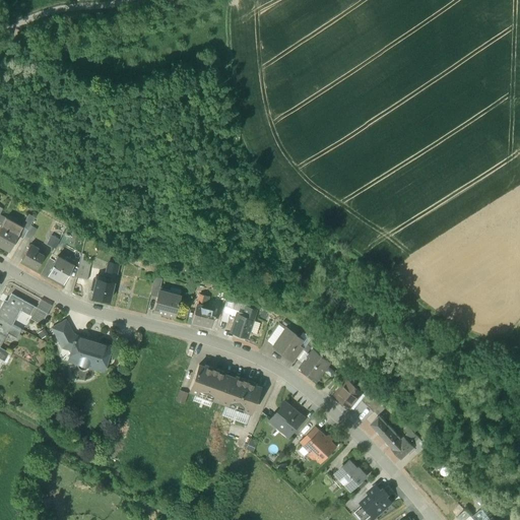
[(3,209),(0,213),(0,223),(2,225),(2,224),(6,217),(9,212),(3,209)]
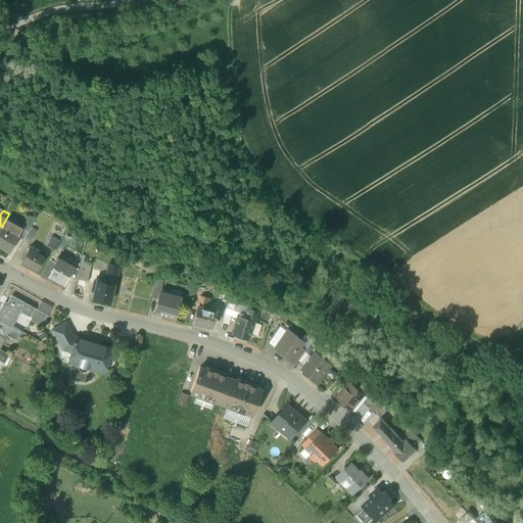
[(22,229),(28,233),(32,227),(36,219),(30,216),(24,228),(22,229)]
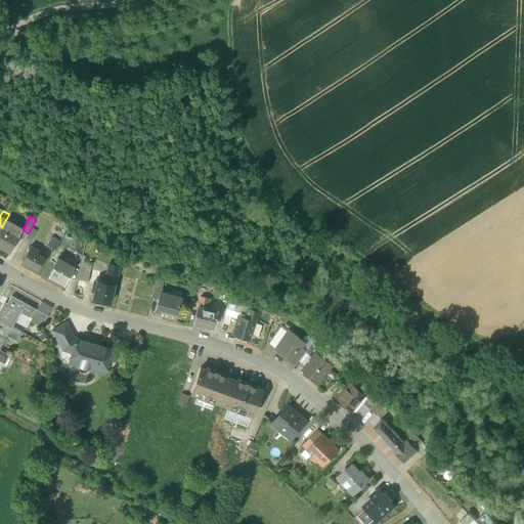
[(2,226),(19,235),(23,229),(24,228),(6,219),(2,226)]
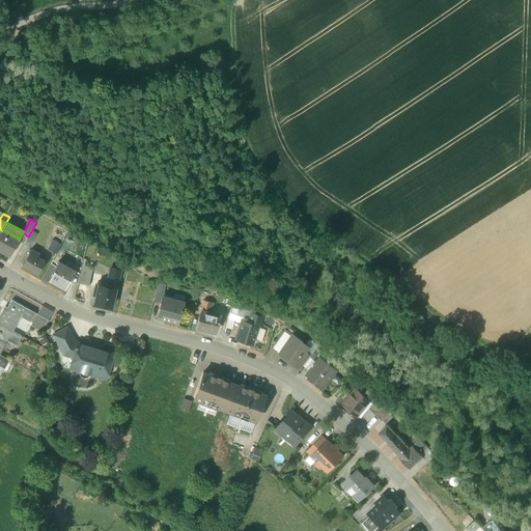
[(20,239),(2,229),(2,230),(0,233),(0,252),(9,257),(18,242),(20,239)]
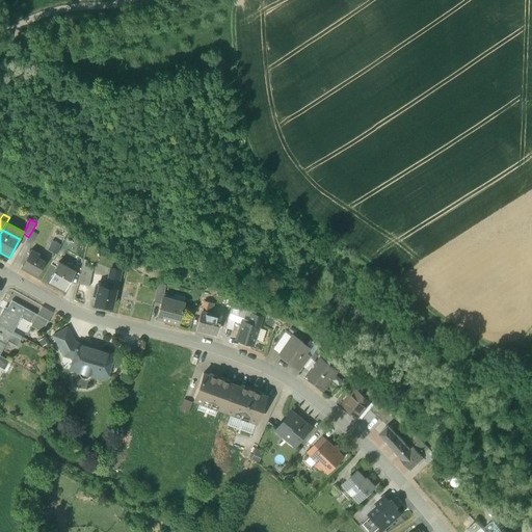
[(38,234),(32,231),(28,237),(26,241),(32,245),(38,234)]
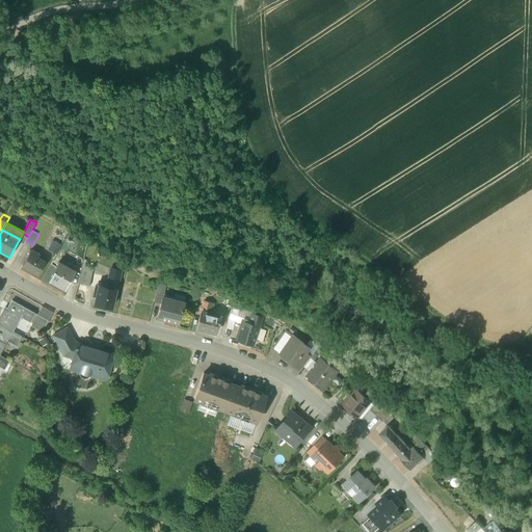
[(20,239),(18,242),(24,245),(26,241),(28,237),(23,233),(20,239)]
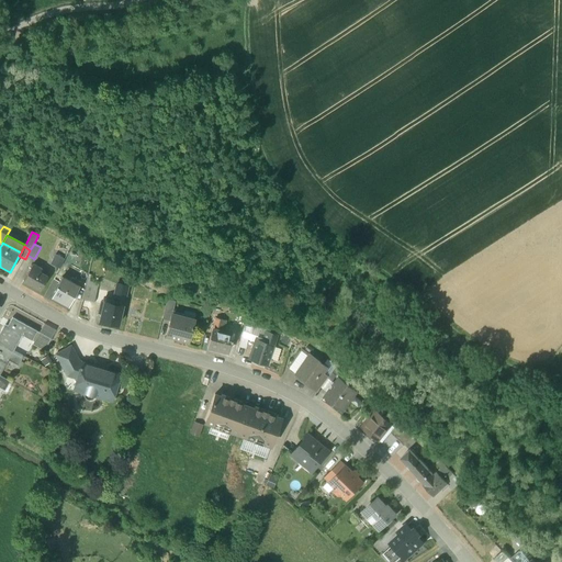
[(52,265),(59,269),(60,267),(65,260),(56,256),(52,265)]
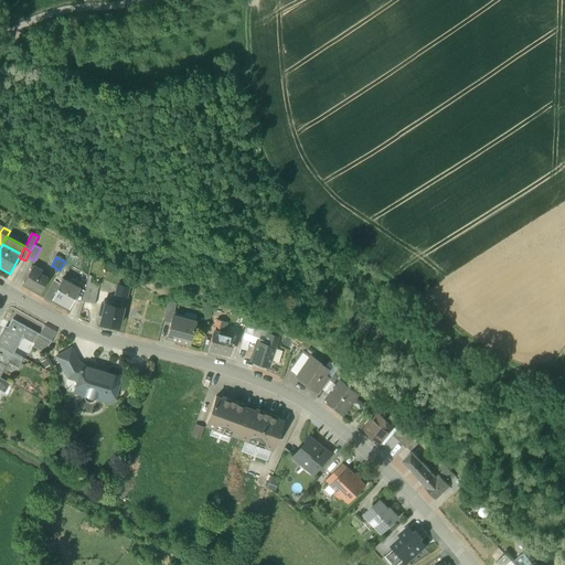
[(41,272),(33,267),(24,283),(41,291),(48,279),(40,275),(41,272)]
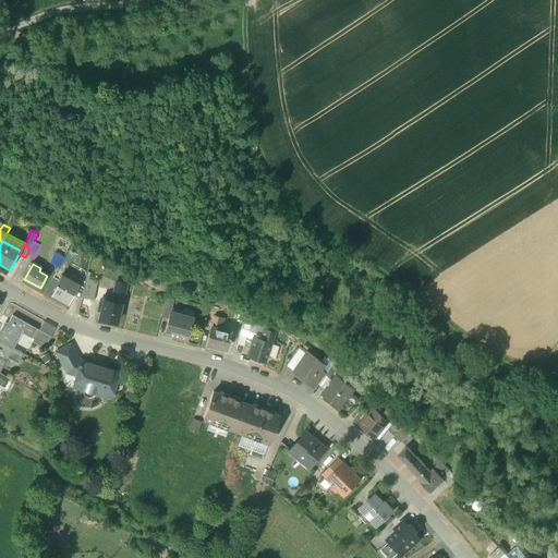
[(67,268),(60,265),(59,267),(56,274),(61,276),(62,276),(67,268)]
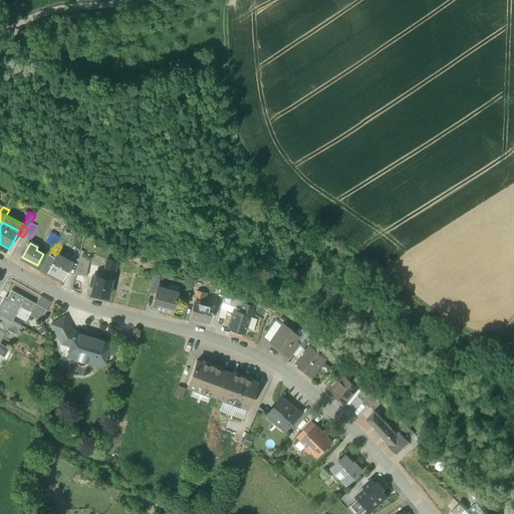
[(56,255),(71,263),(72,262),(71,261),(73,257),(67,254),(68,251),(61,247),(57,254),(56,254),(56,255)]
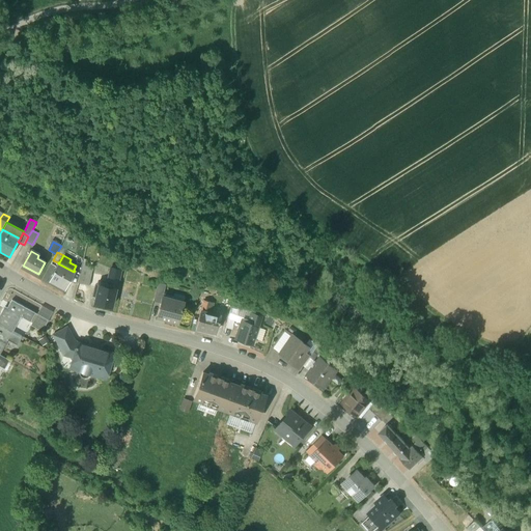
[(75,271),(80,273),(84,259),(80,257),(76,266),(74,270),(75,271)]
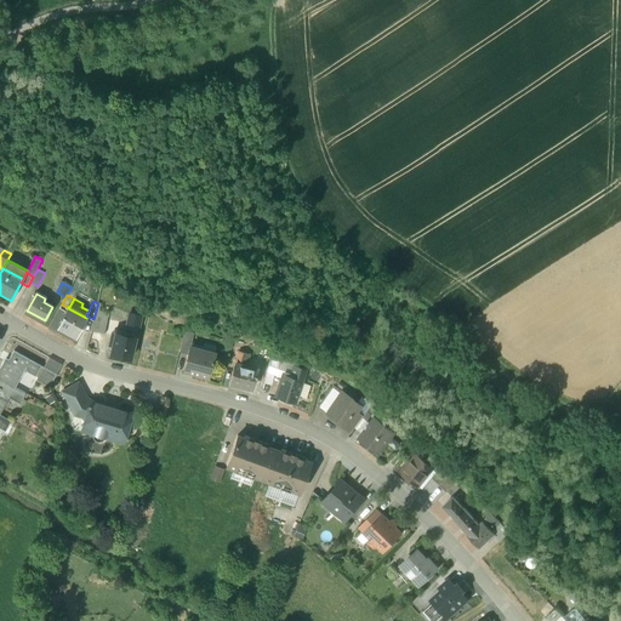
[(86,318),(68,308),(62,318),(63,319),(58,328),(77,337),(86,318)]
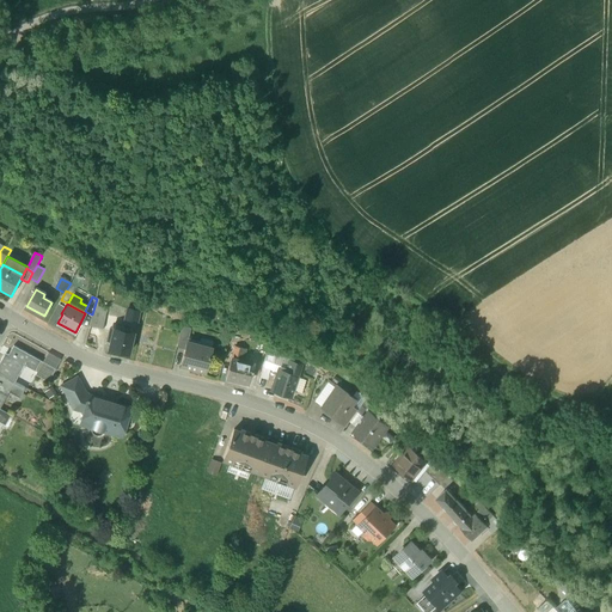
[(96,306),(95,313),(105,316),(108,316),(109,308),(96,306)]
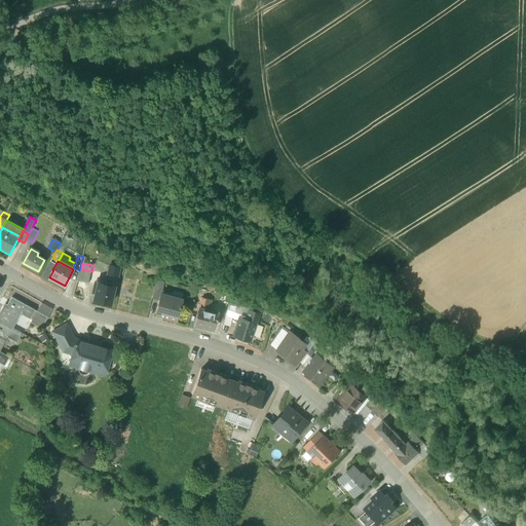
[(111,266),(109,275),(117,277),(118,277),(120,268),(111,266)]
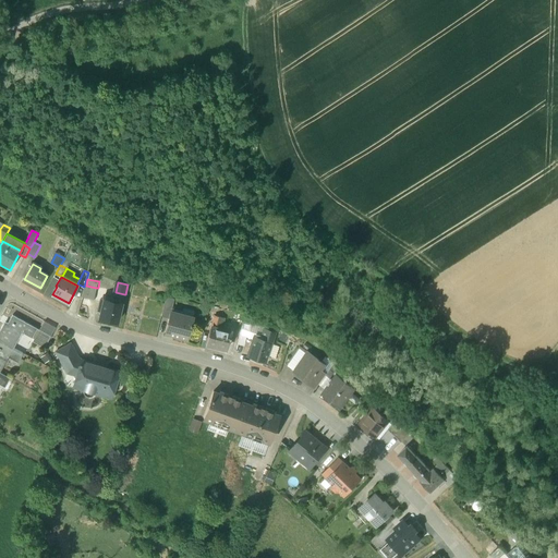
[(83,295),(94,298),(96,288),(86,286),(83,295)]
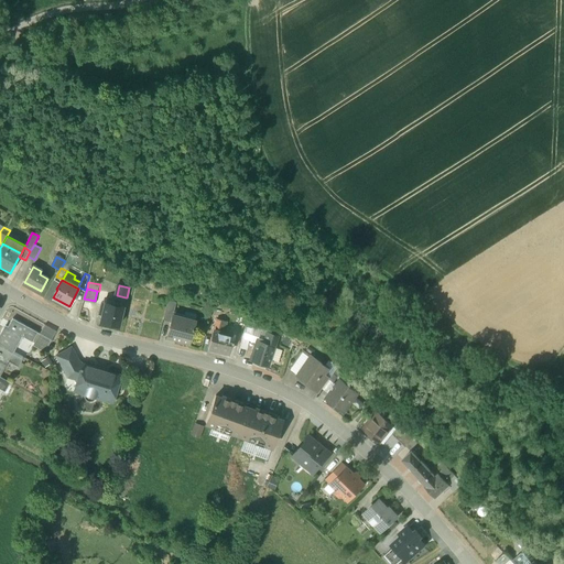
[(105,303),(114,305),(117,295),(99,291),(97,291),(95,301),(105,303)]
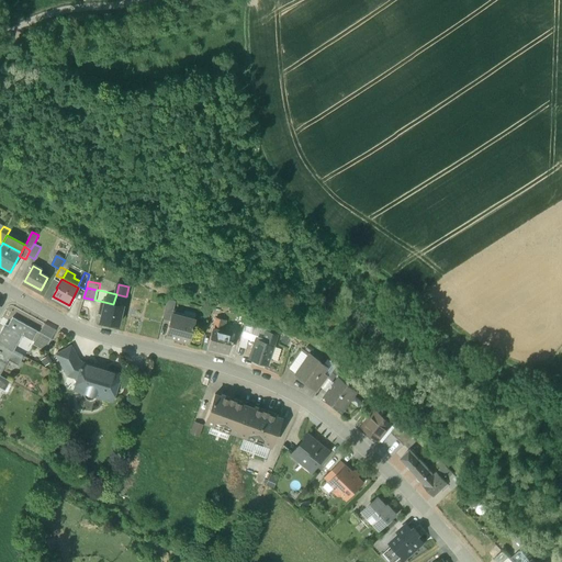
[(116,294),(113,304),(123,306),(126,307),(128,298),(126,296),(125,296),(116,294)]
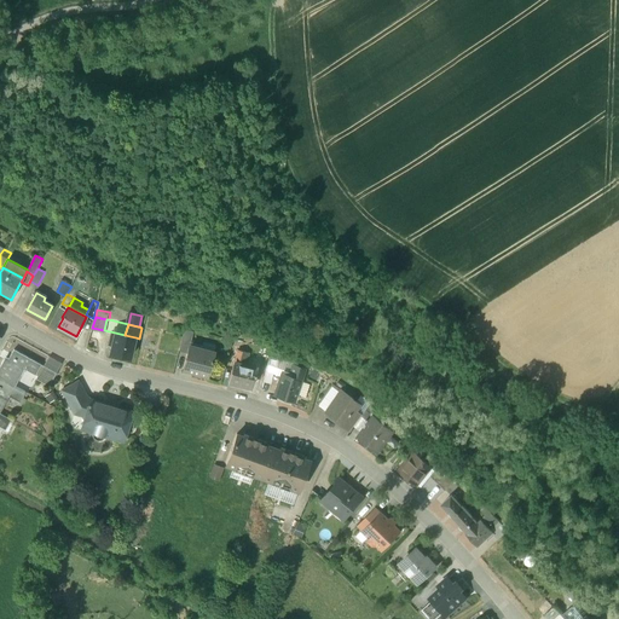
[(179,351),(189,353),(190,347),(191,347),(195,333),(184,330),(179,351)]
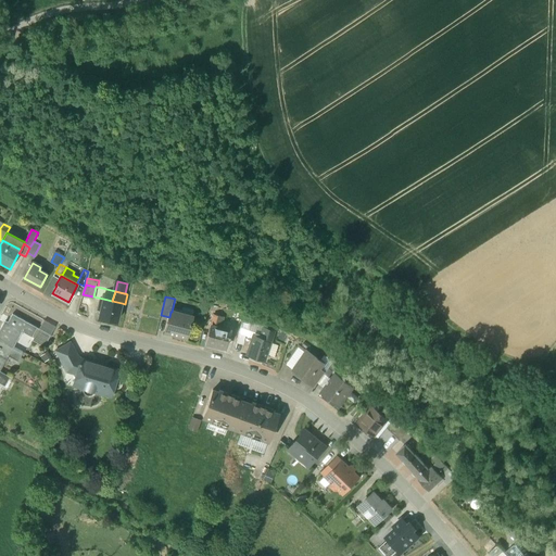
[(112,301),(103,299),(99,317),(117,321),(122,303),(112,301)]
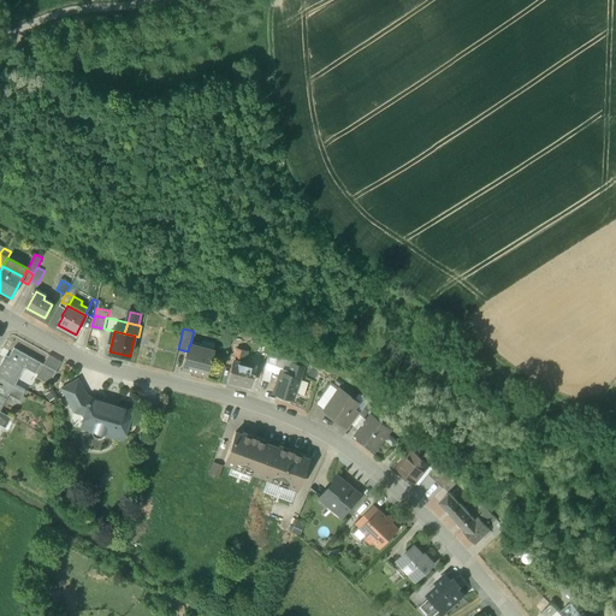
[(190,345),(189,345),(188,351),(187,353),(182,369),(207,377),(211,361),(212,360),(211,360),(213,351),(190,345)]
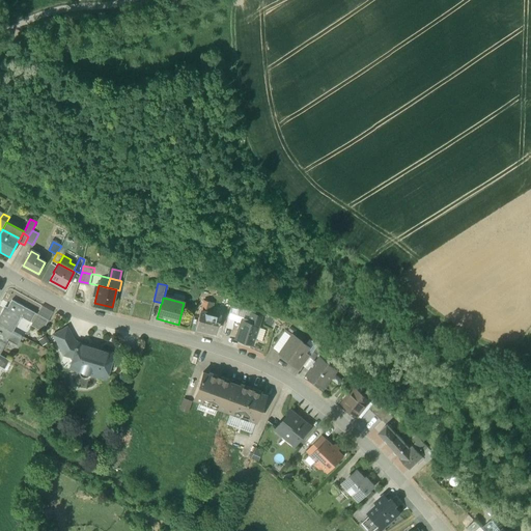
[(6,310),(3,308),(0,313),(0,324),(12,331),(18,320),(16,319),(18,315),(30,322),(35,313),(11,300),(6,310)]
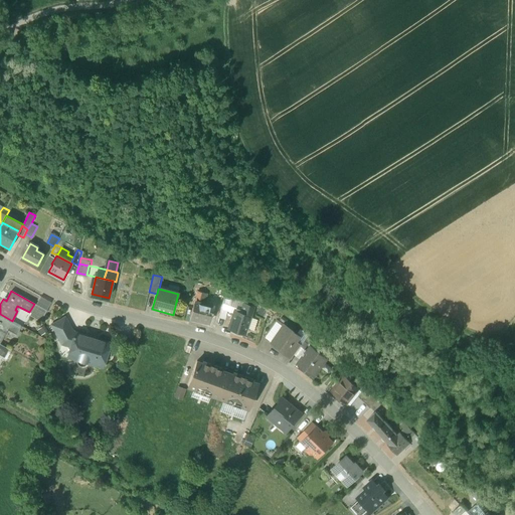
[(204,294),(198,292),(195,303),(202,304),(204,294)]
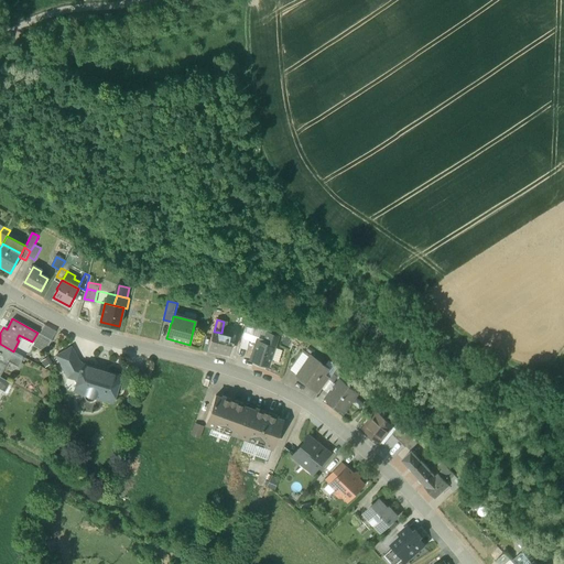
[(246,327),(243,338),(249,340),(250,336),(251,337),(253,328),(246,327)]
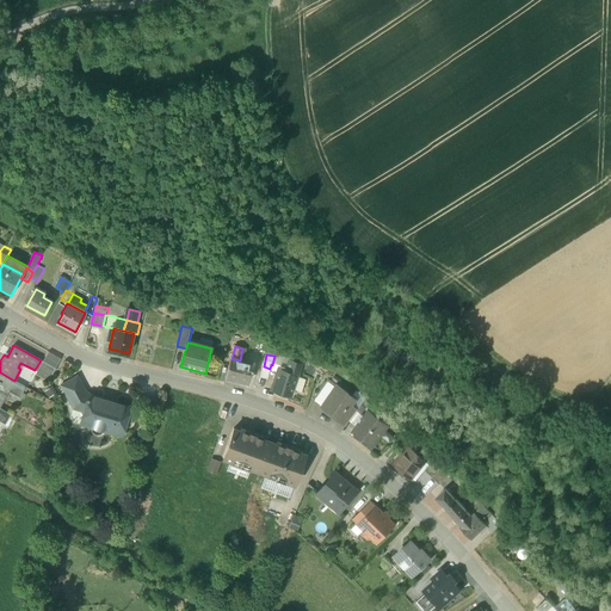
[(240,360),(232,359),(227,377),(247,383),(252,364),(240,360)]
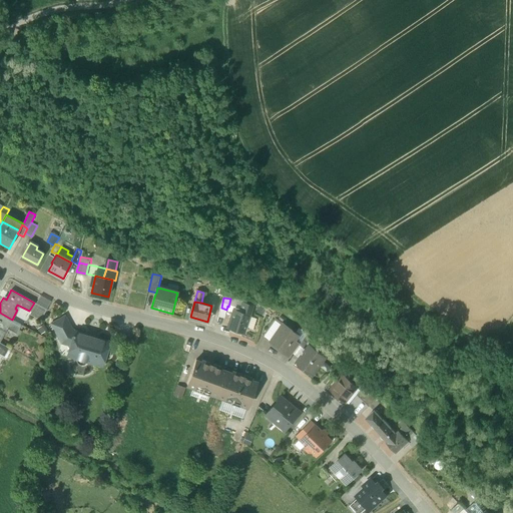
[(46,310),(36,304),(30,315),(40,321),(46,310)]
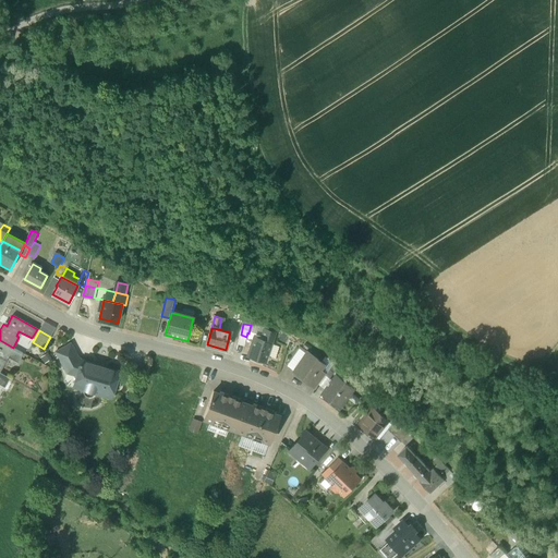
[(264,338),(256,335),(254,339),(249,356),(265,362),(270,344),(275,332),(267,330),(264,338)]
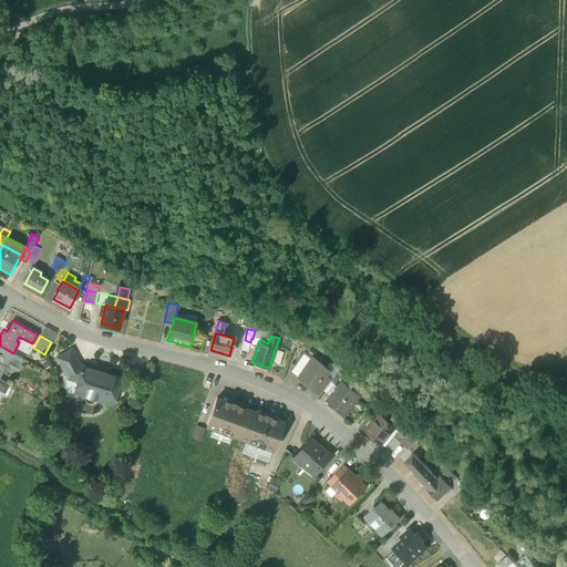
[(13,353),(0,346),(0,375),(8,362),(19,368),(23,359),(13,353)]
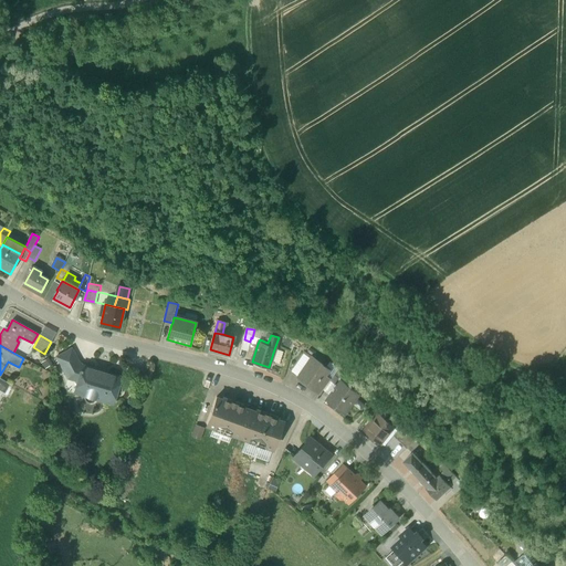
[(72,348),(56,357),(64,373),(76,366),(80,364),(72,348)]
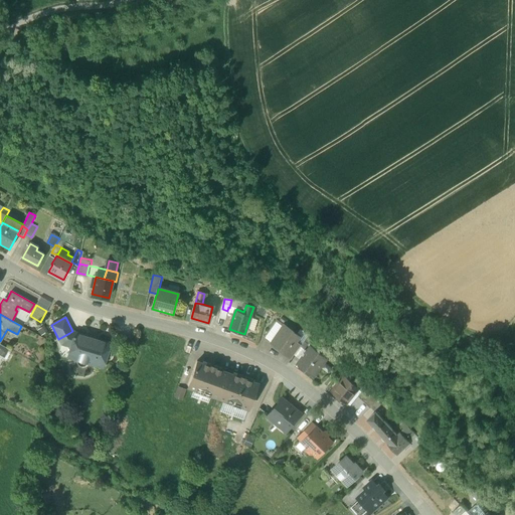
[(262,336),(271,343),(284,326),(275,319),(262,336)]
